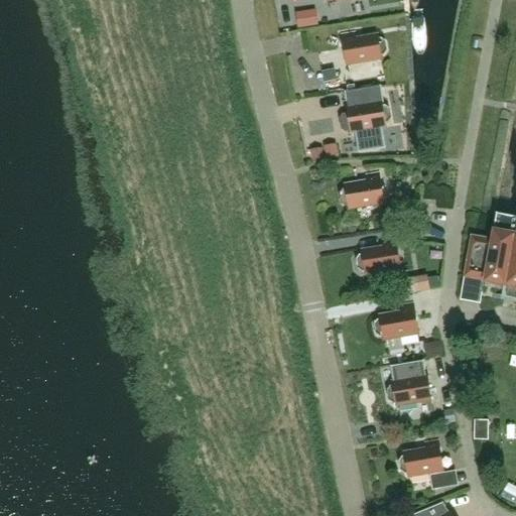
[(316,12),(295,15),(297,28),(318,25),(316,12)]
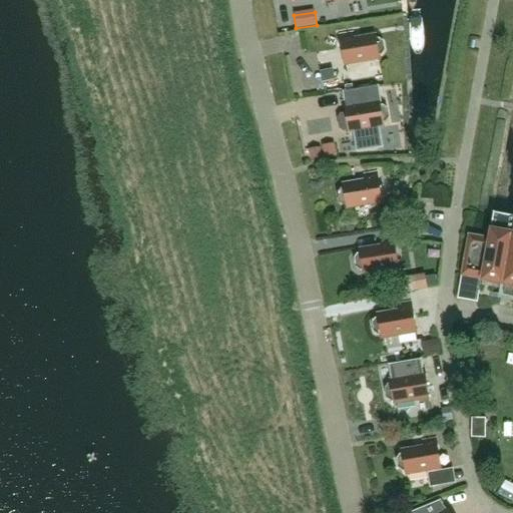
[(340,35),(345,66),(379,60),(379,56),(381,55),(385,51),(383,42),(379,39),(376,40),(375,35),(353,39),(352,33),(340,35)]
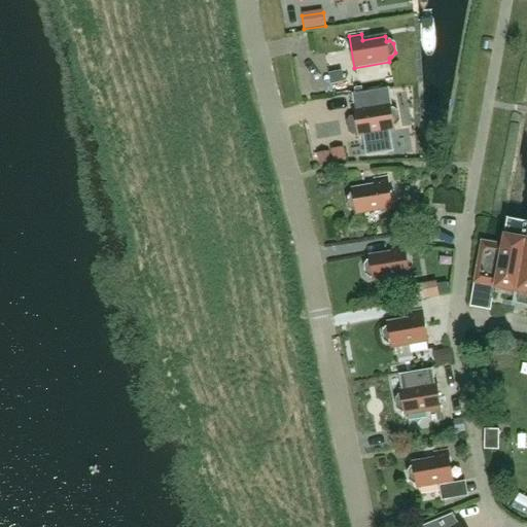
[(343,71),(329,74),(332,85),(345,83),(343,71)]
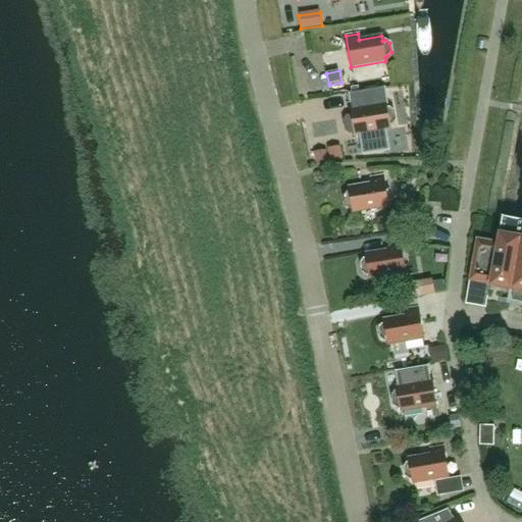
[(350,104),(355,136),(390,129),(389,124),(393,124),(396,120),(394,111),(389,108),(386,108),(386,104),(364,108),(363,102),(350,104)]
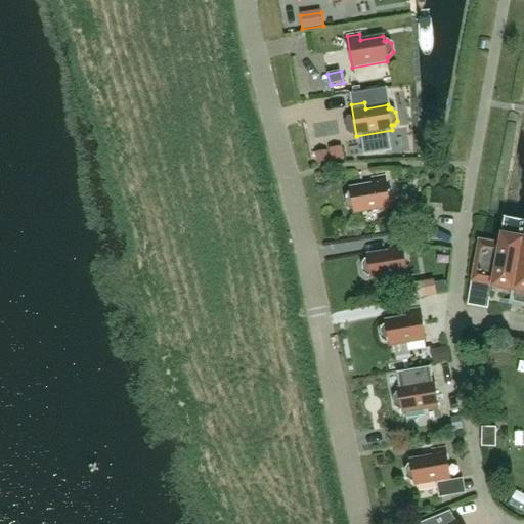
[(315,154),(317,166),(331,164),(329,151),(315,154)]
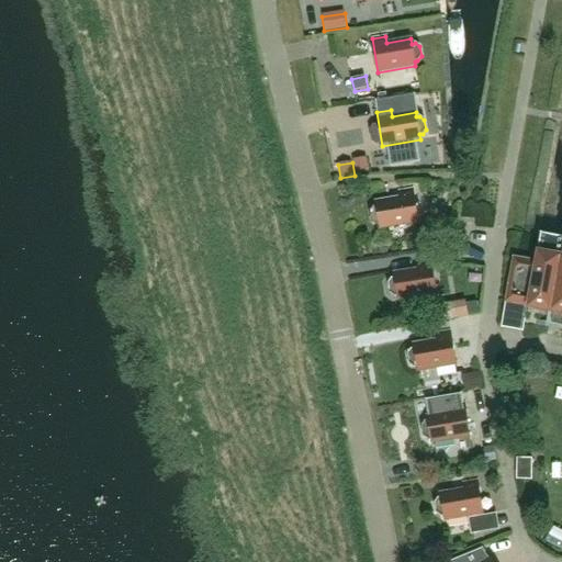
[(381,229),(418,223),(413,189),(398,192),(400,198),(377,202),(377,208),(374,208),(371,213),(372,222),(377,225),(380,225),(381,229)]
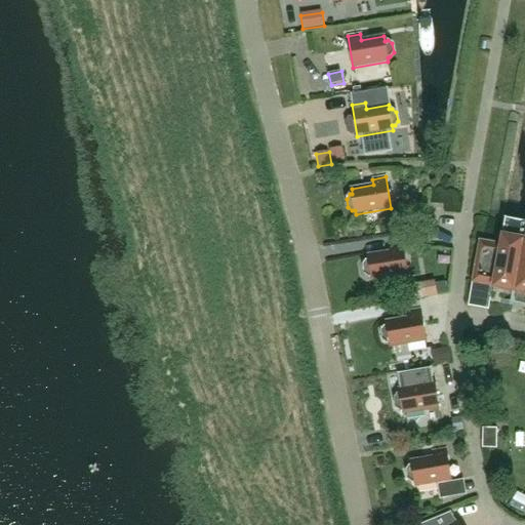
[(480,241),(473,283),(493,286),(492,288),(515,292),(524,234),(524,221),(506,218),(500,245),(480,241)]
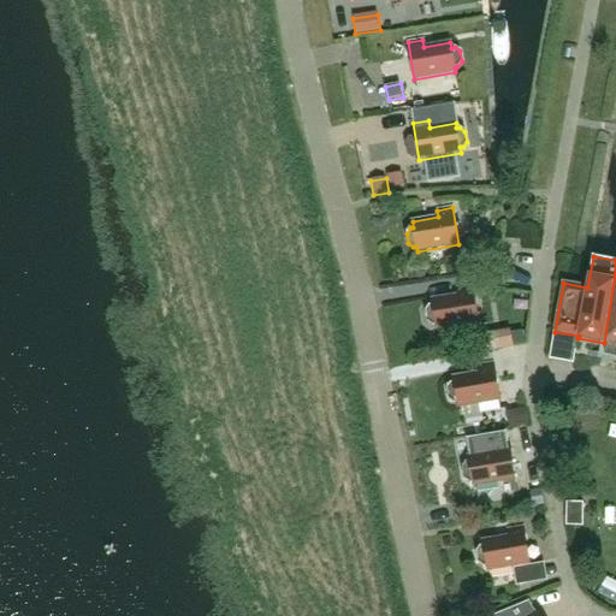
[(615,274),(604,343),(615,345),(615,274)]
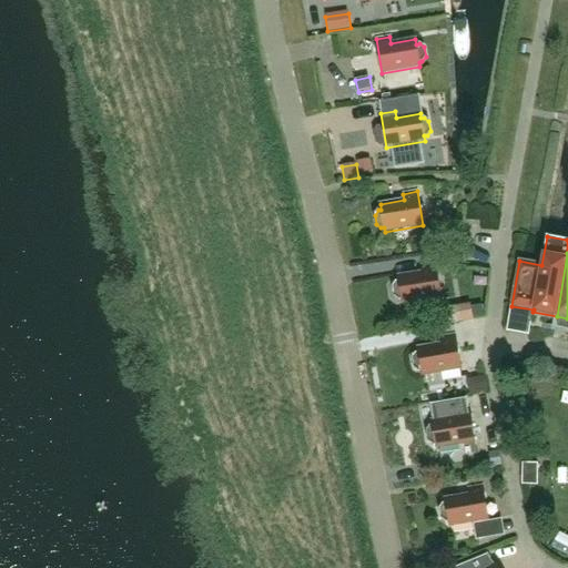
[(403,304),(440,298),(435,264),(422,266),(423,273),(398,276),(399,282),(396,282),(393,287),(394,296),(399,300),(402,300),(403,304)]
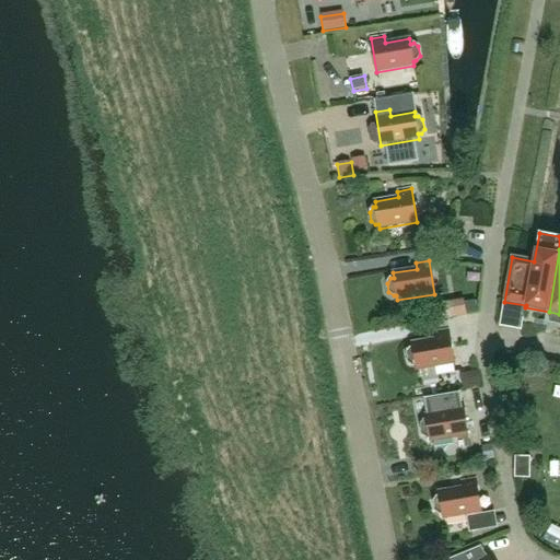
[(433,310),(436,325),(465,319),(462,303),(433,310)]
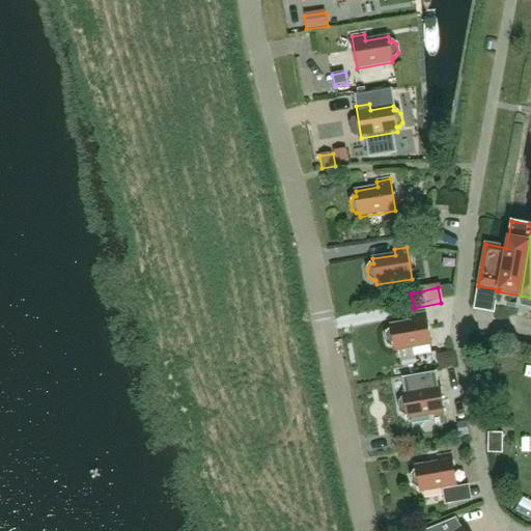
[(395,352),(430,345),(425,313),(413,315),(414,322),(391,326),(392,330),(389,331),(386,335),(387,343),(392,347),(394,346),(395,352)]
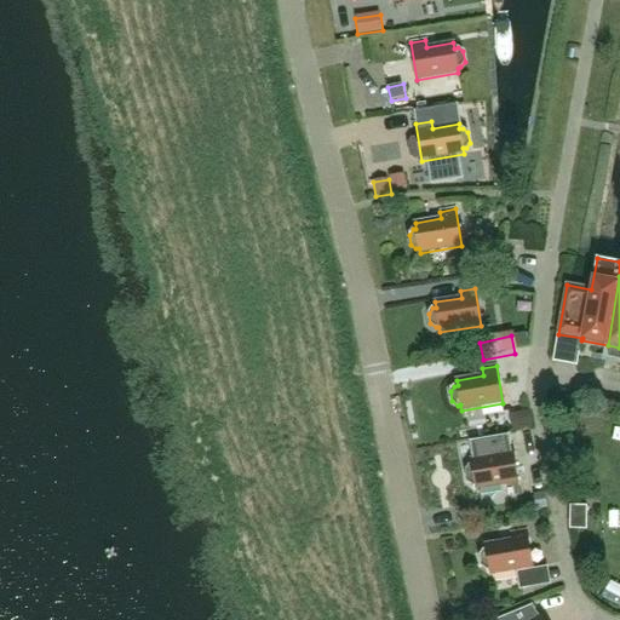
[(477,489),(518,483),(512,446),(498,448),(499,455),(472,459),(472,465),(470,465),(465,470),(468,481),(472,484),(476,484),(477,489)]
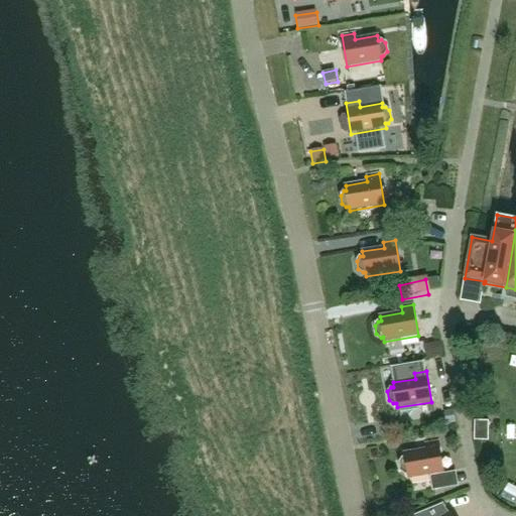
[(497,393),(498,382),(479,381),(478,392),(497,393)]
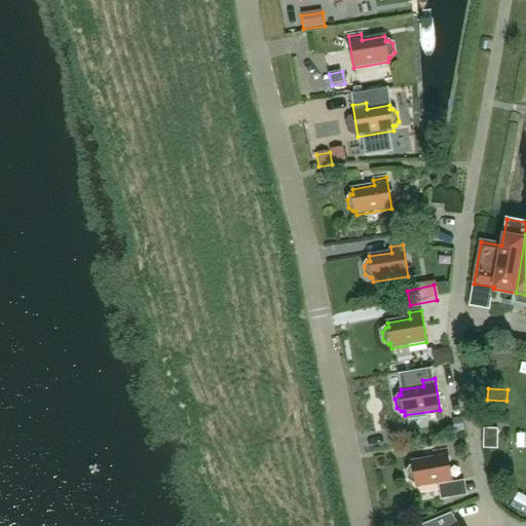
[(484,429),(484,449),(498,450),(498,429),(484,429)]
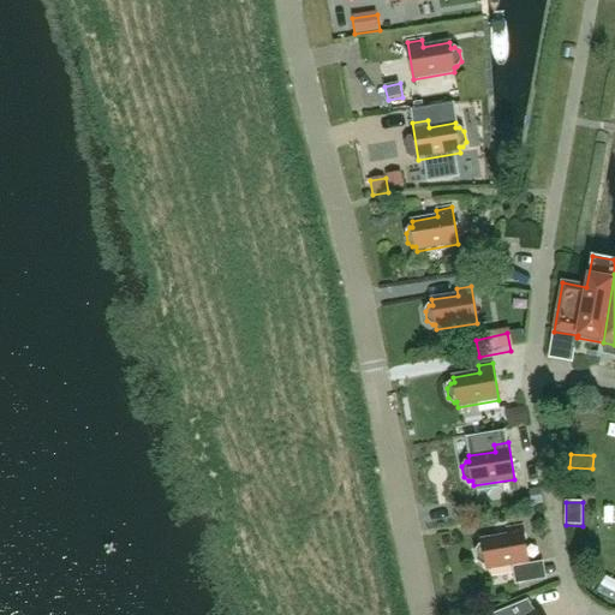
[(487,565),(488,571),(529,563),(523,526),(507,530),(508,536),(482,541),(483,545),(479,547),(476,551),(478,562),(483,566),(487,565)]
